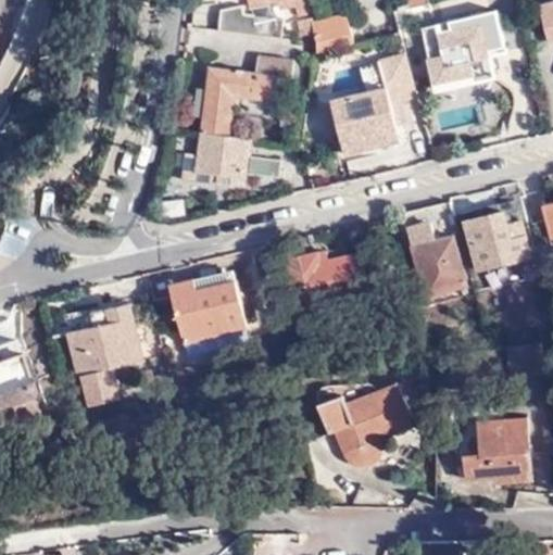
[(303,0),(243,0),(246,8),(274,3),(276,12),(303,8),(302,0),(303,0)]
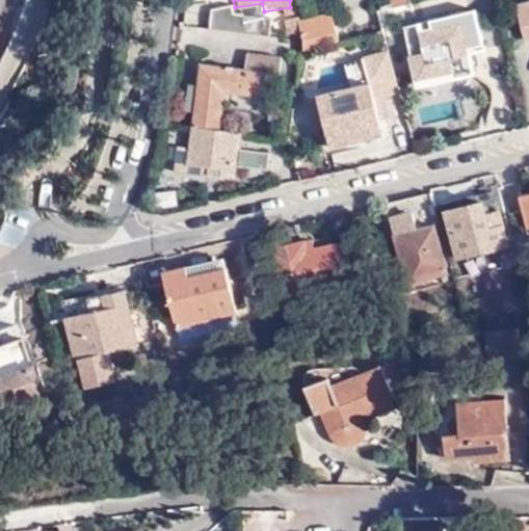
[(391,0),(394,10),(413,5),(411,0),(391,0)]
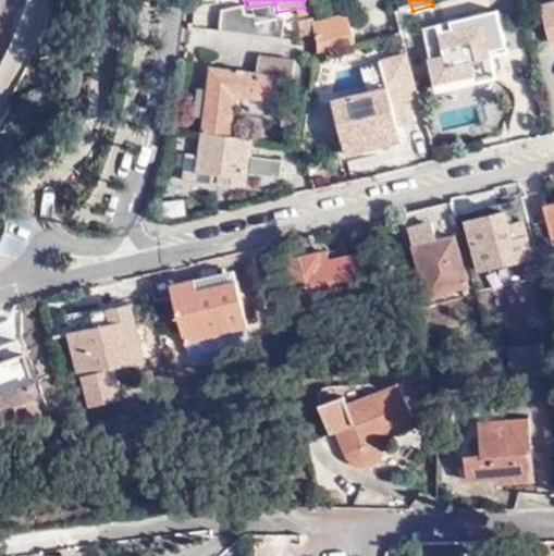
[(553,2),(542,5),(550,42),(553,40),(553,2)]
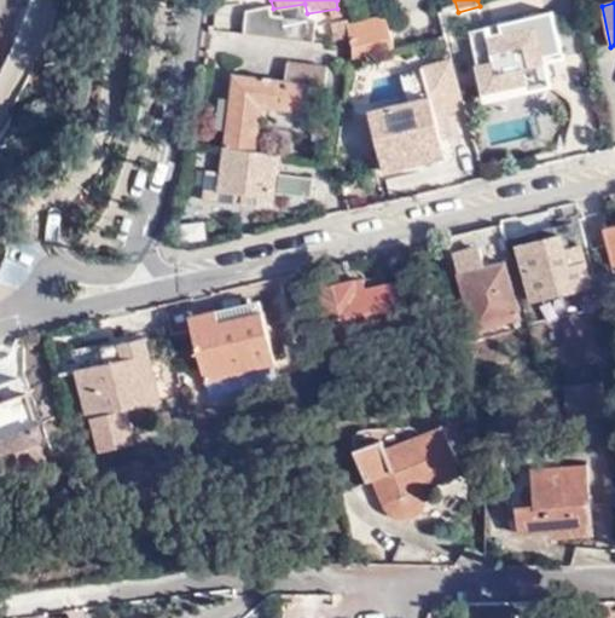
[(243,10),(238,34),(307,45),(311,24),(267,15),(265,7),(243,10)]
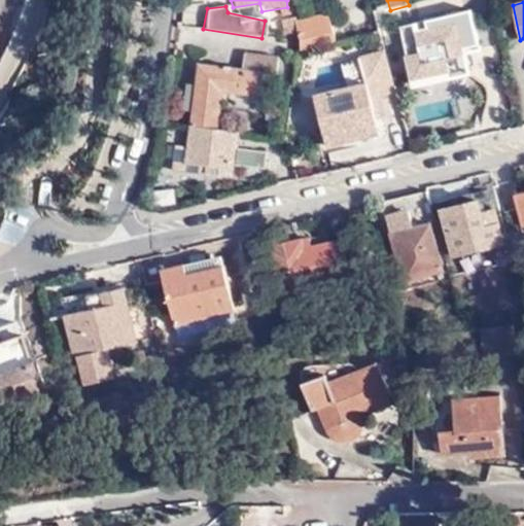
[(431,18),(433,27),(413,32),(418,54),(410,55),(400,58),(408,81),(447,72),(449,79),(469,73),(466,58),(460,59),(457,43),(468,40),(469,39),(492,33),(486,6),(431,18)]
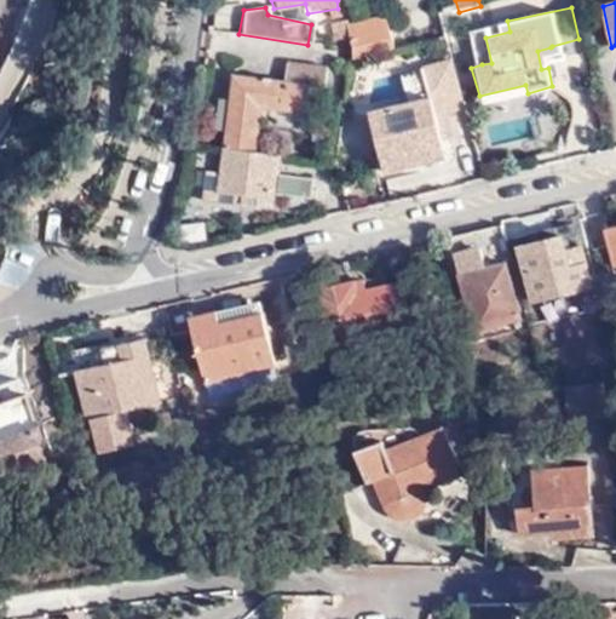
[(381,22),(357,27),(360,36),(358,39),(353,52),(351,63),(389,55),(381,22)]
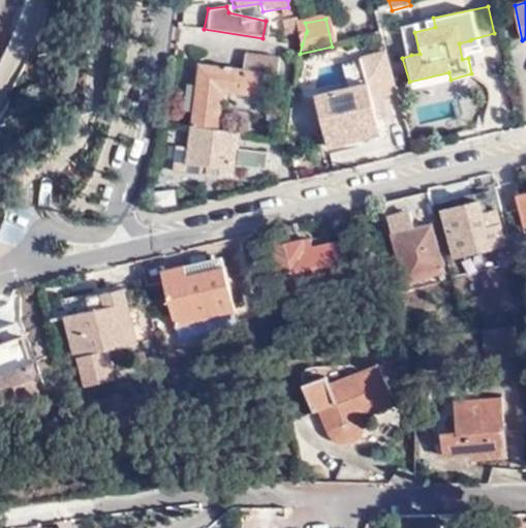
[(407,33),(411,55),(420,54),(414,32),(407,33)]
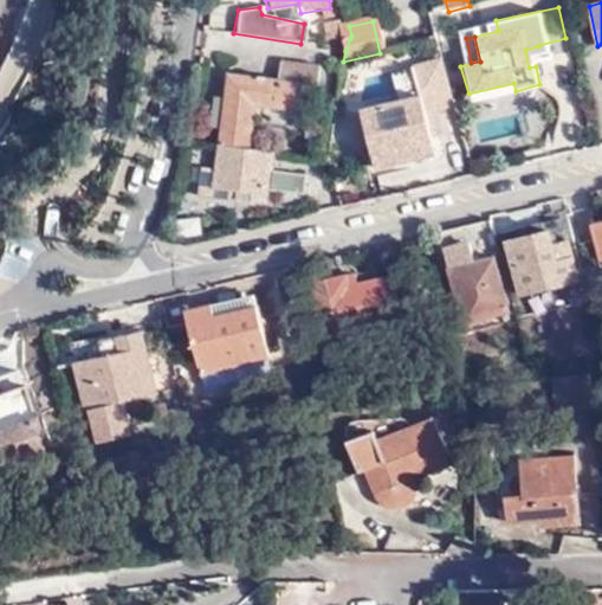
[(220,126),(218,145),(250,148),(257,103),(298,108),(302,84),(316,85),(318,65),(280,60),(278,79),(227,73),(224,98),(214,97),(211,124),(220,126)]
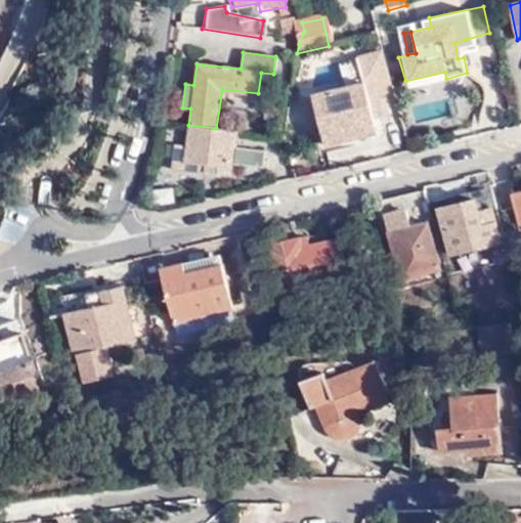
[(384,53),(343,63),(348,89),(315,98),(329,147),(378,135),(376,124),(384,121),(381,101),(397,97),(384,53)]
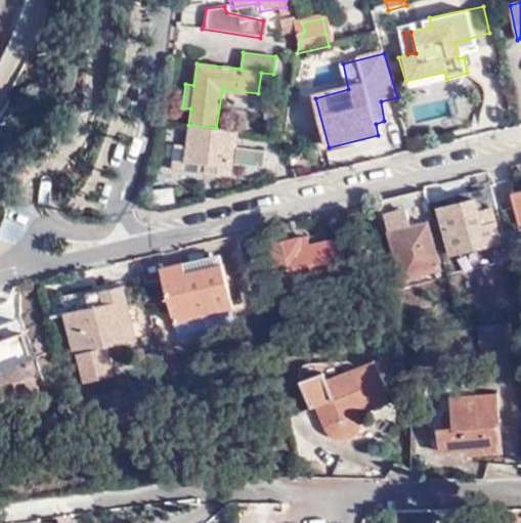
[(231,175),(239,131),(216,128),(188,125),(185,144),(183,163),(212,167),(211,173),(231,175)]
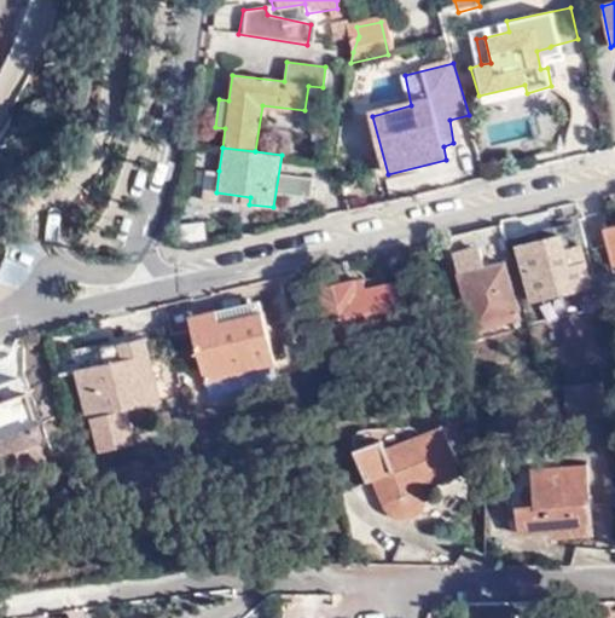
[(197,197),(249,204),(250,197),(216,192),(219,171),(201,167),(197,197)]
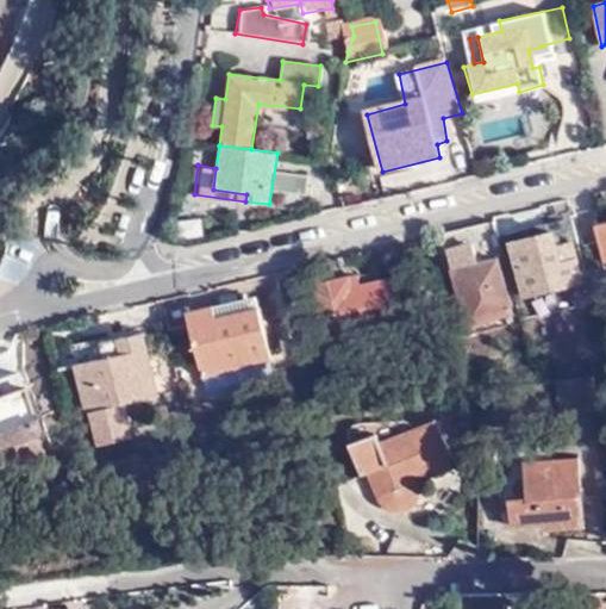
[(306,194),(308,179),(279,175),(277,191),(306,194)]
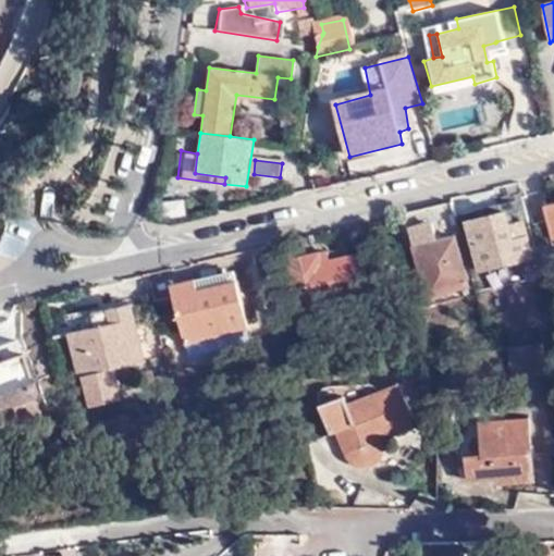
[(459,276),(445,207),(404,217),(407,234),(430,229),(433,246),(410,251),(418,284),(459,276)]
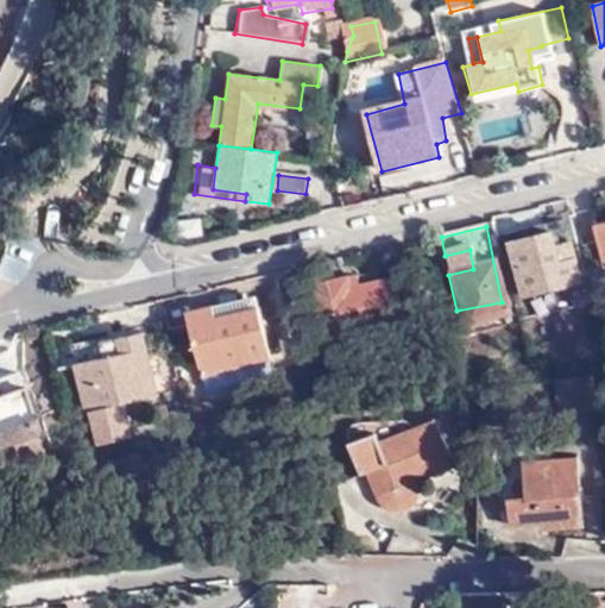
[(553,250),(567,246),(563,232),(548,236),(553,250)]
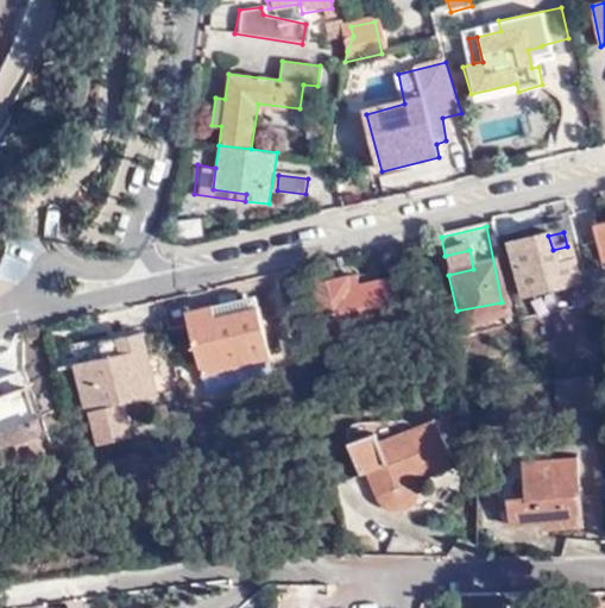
[(553,250),(548,236),(508,245),(521,299),(575,286),(567,246),(553,250)]
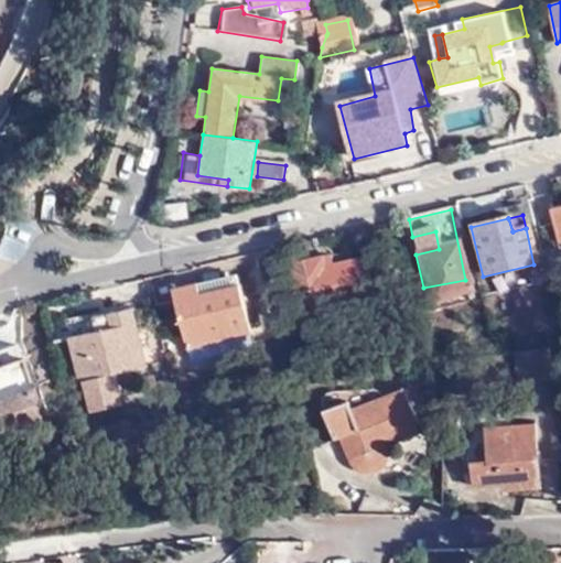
[(435,231),(412,237),(416,255),(439,249),(435,231)]
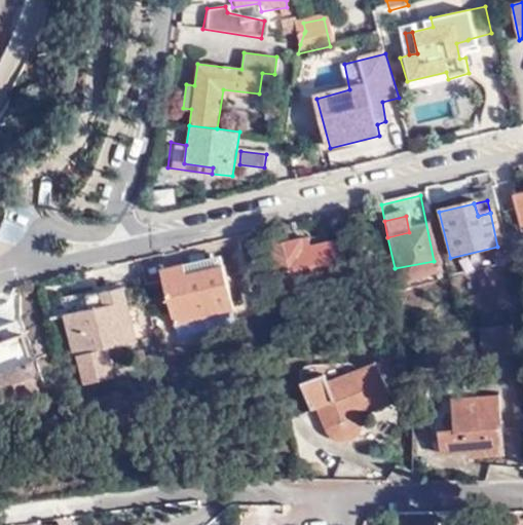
[(294,231),(292,224),(272,228),(276,246),(271,249),(268,252),(267,256),(266,260),(270,273),(269,274),(275,304),(299,299),(297,287),(347,274),(339,239),(309,246),(303,248),(301,240),(307,238),(306,234),(302,232),(298,231),(294,231)]
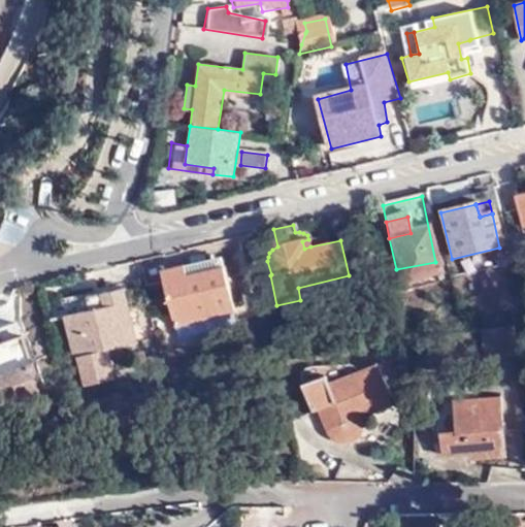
[(304,249),(310,246),(308,239),(302,241),(304,249)]
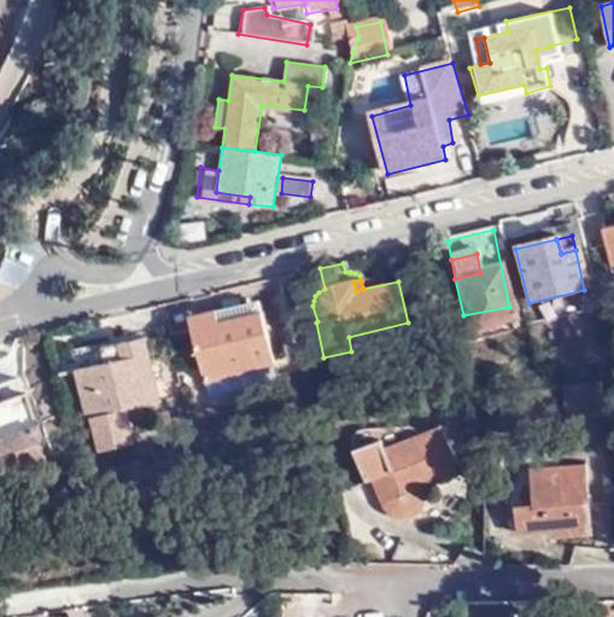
[(270,366),(255,301),(218,310),(217,303),(183,310),(200,382),(270,366)]
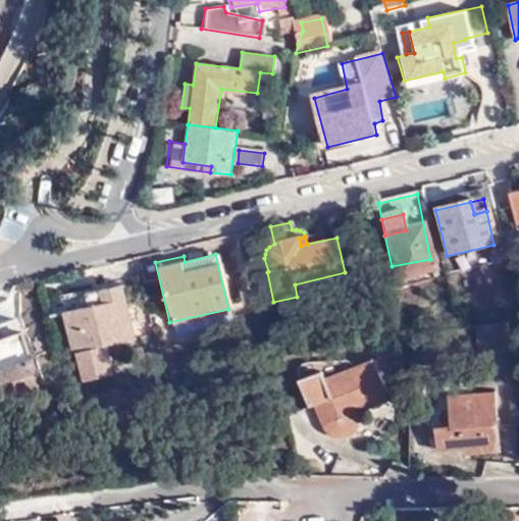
[(104,291),(63,299),(74,353),(134,342),(122,285),(104,289),(104,291)]
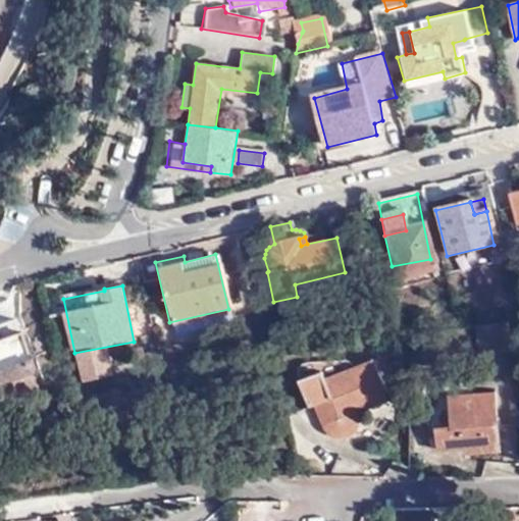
[(0,337),(13,333),(9,322),(0,324),(0,337)]
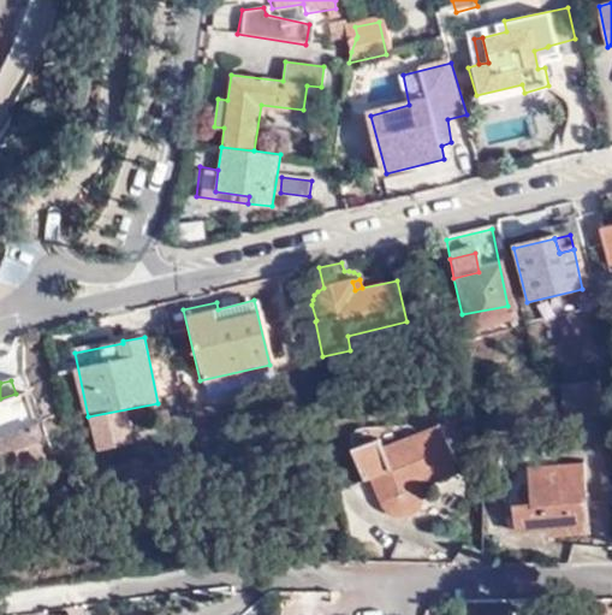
[(596,412),(593,384),(556,389),(559,415),(596,412)]
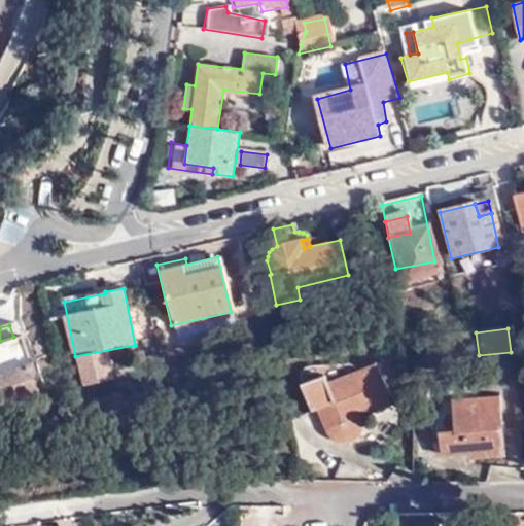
[(0,399),(32,390),(13,337),(0,341),(0,399)]
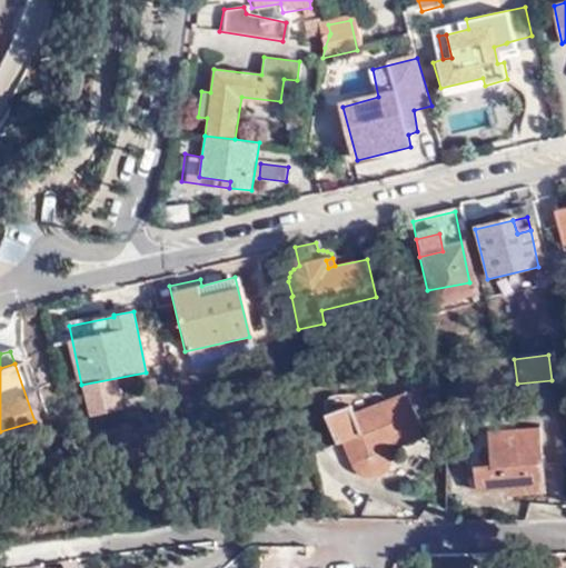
[(430,390),(417,396),(425,418),(438,414),(430,390)]
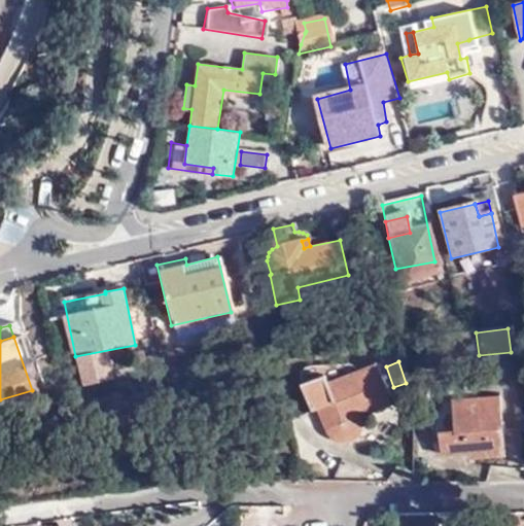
[(319,378),(299,387),(310,414),(314,413),(324,436),(335,444),(339,446),(344,446),(348,446),(353,444),(356,441),(359,436),(359,435),(361,429),(361,423),(360,417),(388,406),(371,364),(323,385),(319,378)]
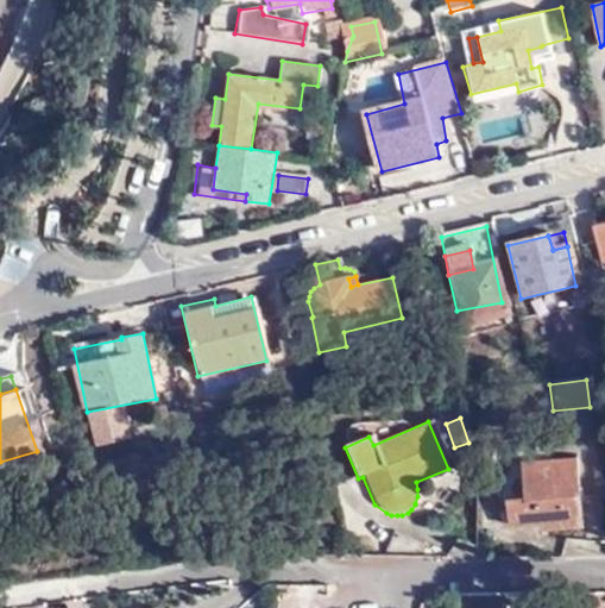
[(521,464),(522,461),(518,457),(500,500),(505,500),(523,499),(521,464)]
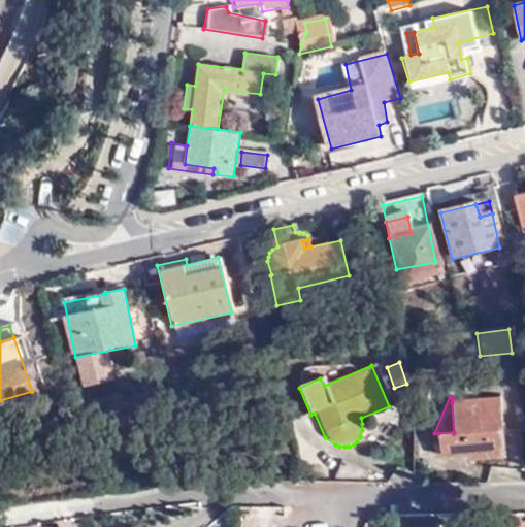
[(454,432),(438,433),(441,455),(472,454),(473,459),(501,457),(498,397),(454,400),(453,399),(452,402),(454,432)]
